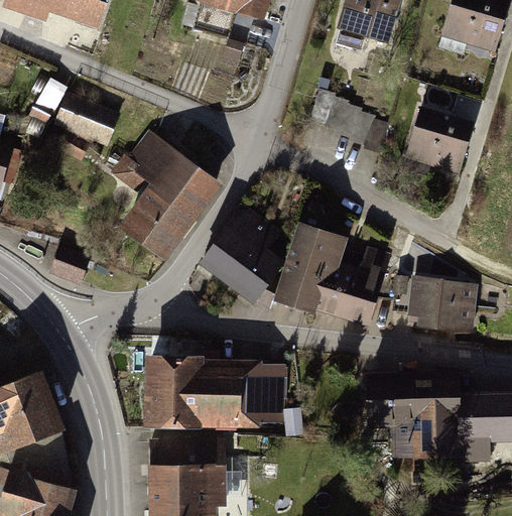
[(0,0),(0,4),(45,20),(48,12),(97,29),(107,0),(0,0)]
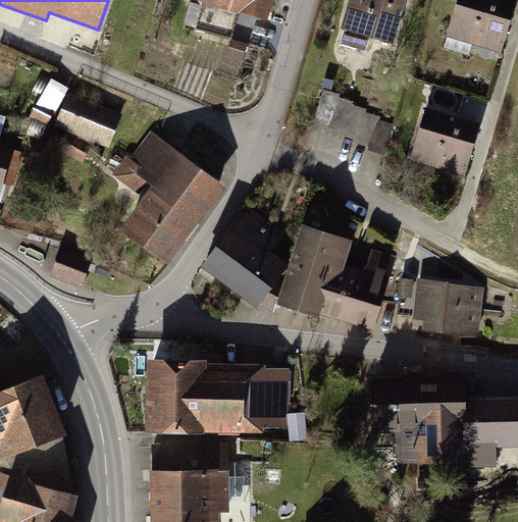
[(274,0),(195,0),(268,21),(274,0)]
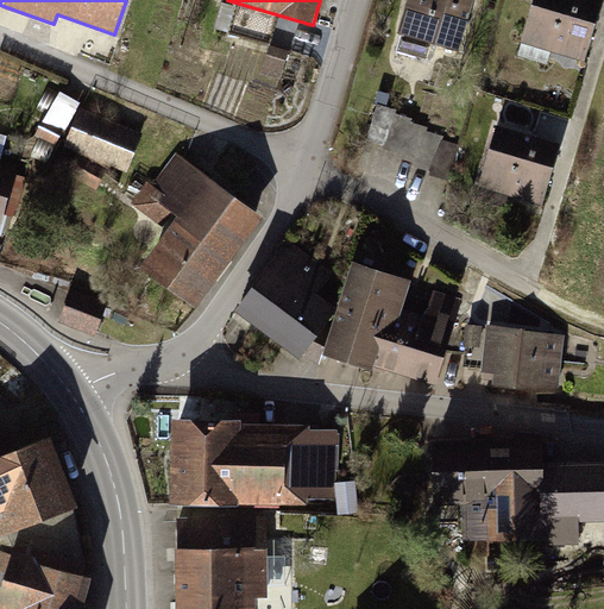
[(471,0),(410,0),(400,36),(455,52),(471,0)]
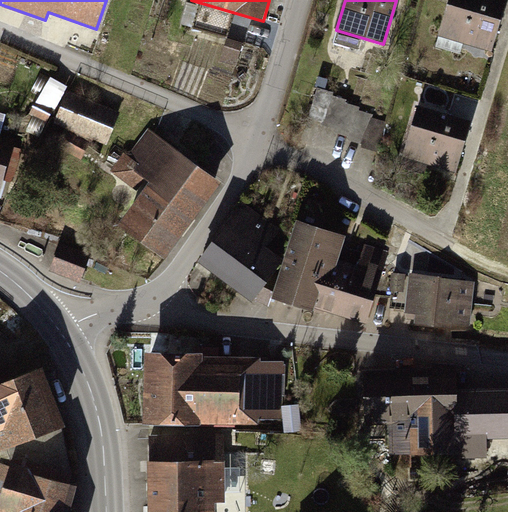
[(507,1),(504,0),(445,0),(435,35),(494,51),(507,1)]
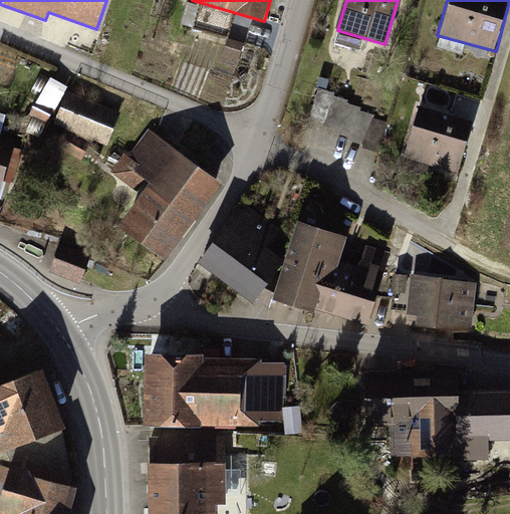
[(344,92),(319,88),(313,120),(328,122),(327,129),(342,132),(342,135),(360,139),(359,144),(372,146),(371,150),(384,152),(389,122),(378,121),(377,115),(365,113),(365,108),(353,106),(354,101),(343,99),(344,92)]
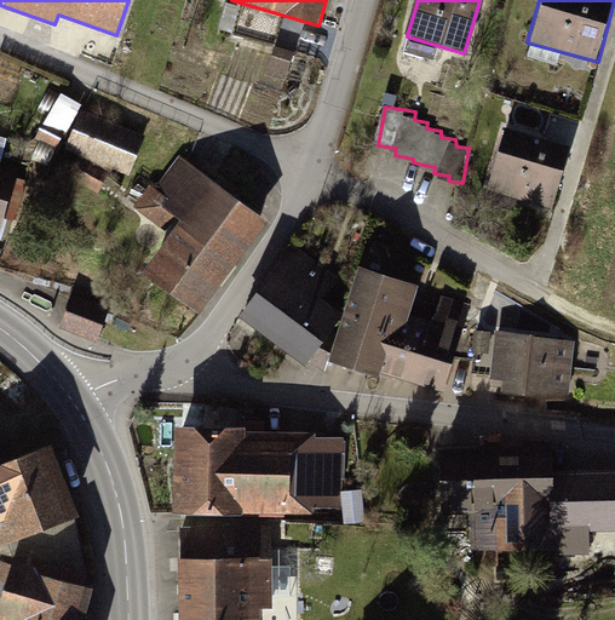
[(145,137),(84,110),(67,150),(128,177),(145,137)]
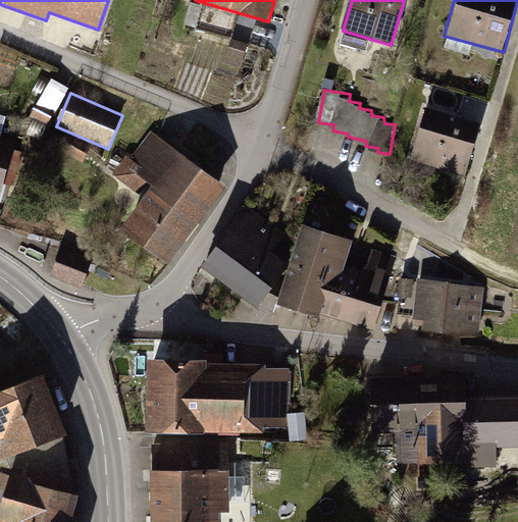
[(481,121),(425,106),(411,163),(467,177),(481,121)]
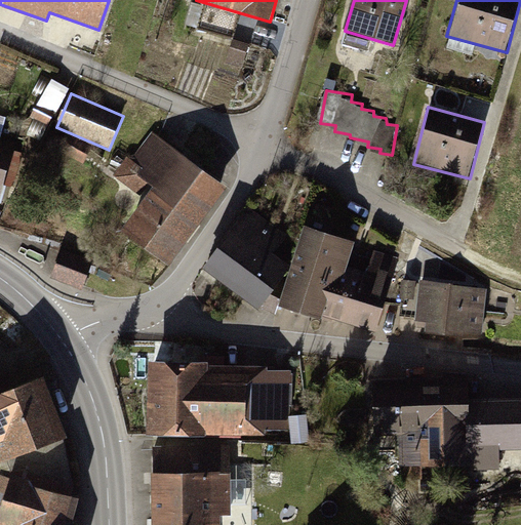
[(224,186),(156,132),(117,182),(138,198),(114,230),(160,266),(224,186)]
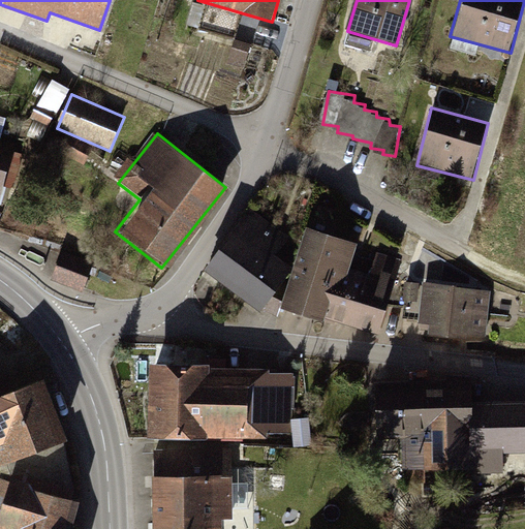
[(0,189),(16,146),(0,141),(0,189)]
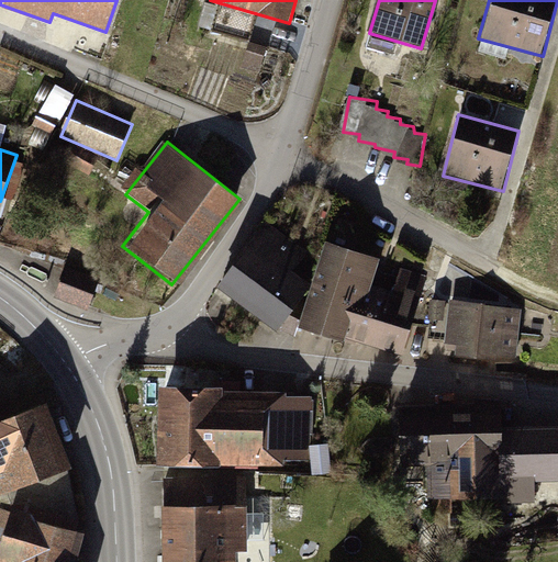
[(302,251),(265,222),(215,287),(270,329),(304,284),(287,271),(302,251)]
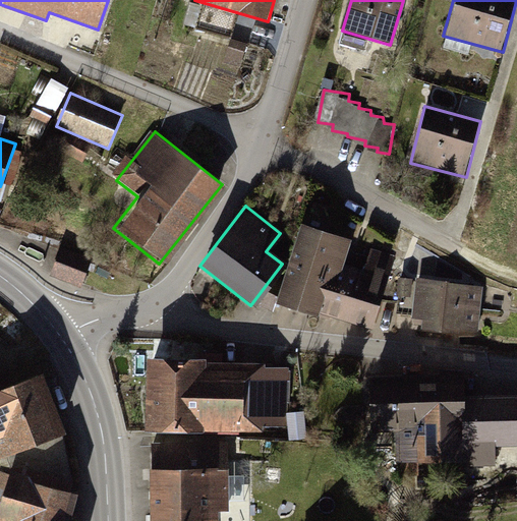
[(349,240),(294,227),(270,304),(371,327),(391,254),(368,250),(363,268),(343,262),(349,240)]
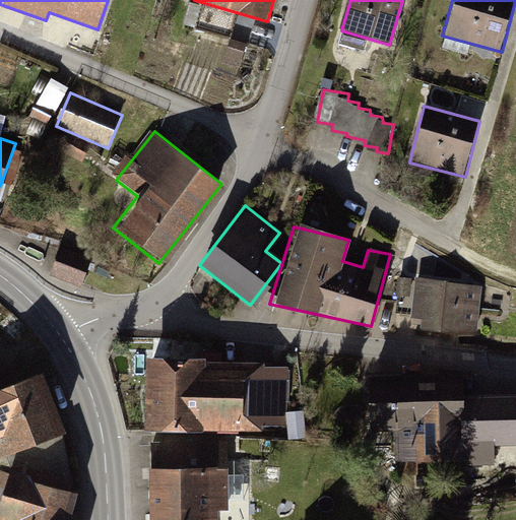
[(91,260),(60,249),(51,273),(83,284),(91,260)]
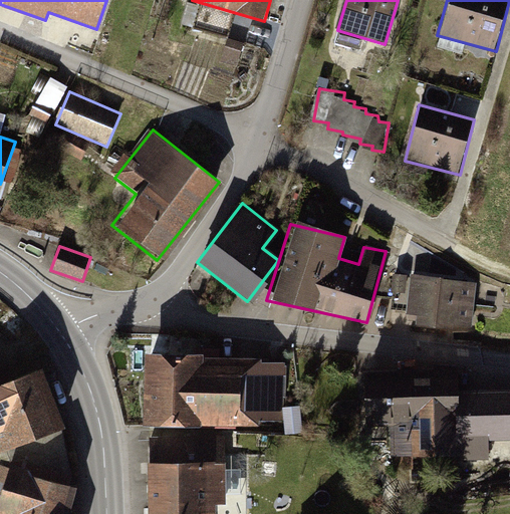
[(480,282),(411,276),(407,319),(476,325),(480,282)]
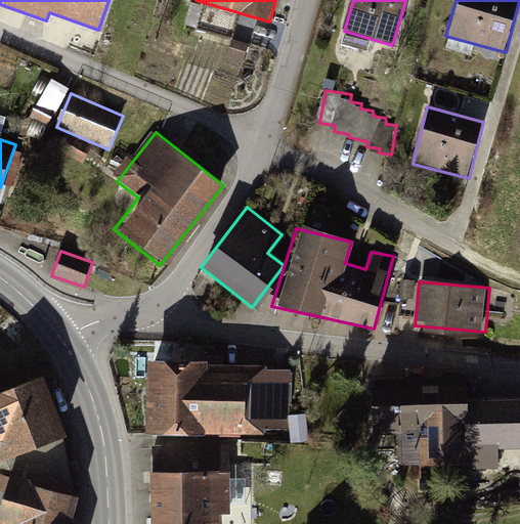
[(207,361),(147,361),(146,432),(296,434),(297,373),(207,372),(207,361)]
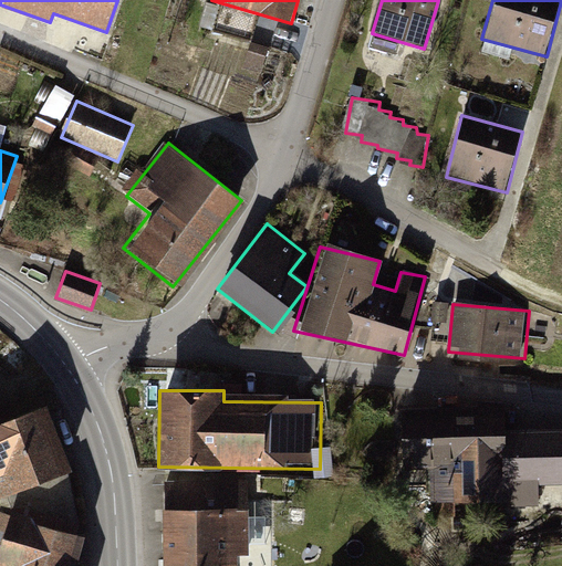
[(0,418),(0,498),(22,482),(62,470),(42,405),(0,418)]
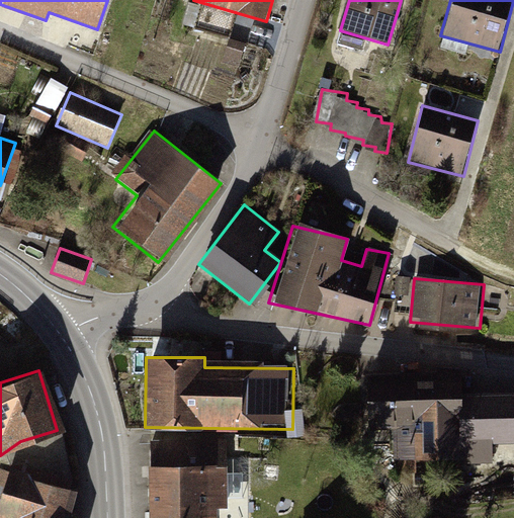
[(479,373),(371,378),(374,445),(404,443),(404,459),(483,456),(479,373)]
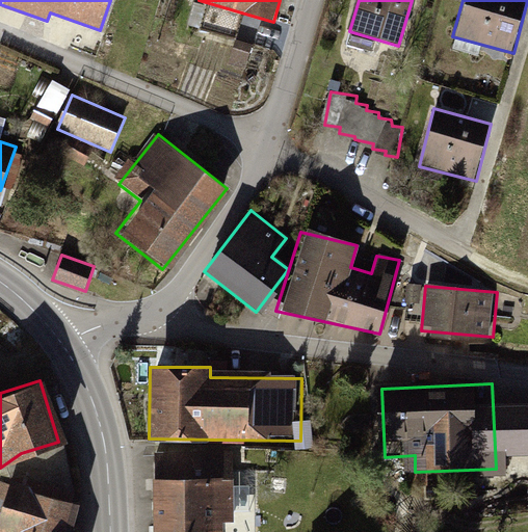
[(237,455),(152,453),(152,531),(220,531),(220,524),(239,525),(237,455)]
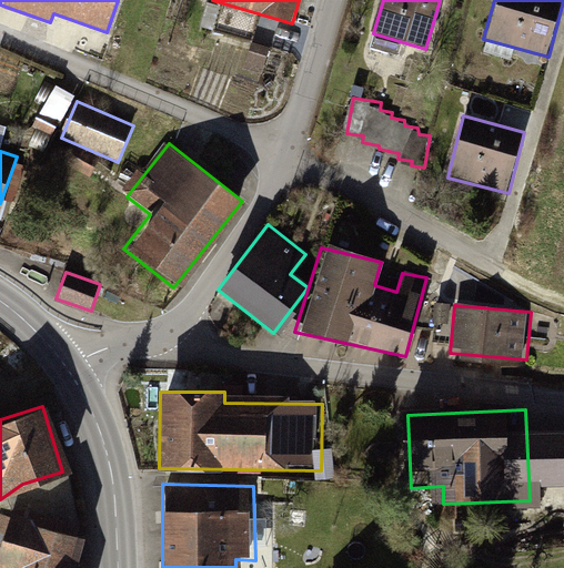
[(74,567),(84,539),(3,515),(0,519),(0,567),(74,567)]
